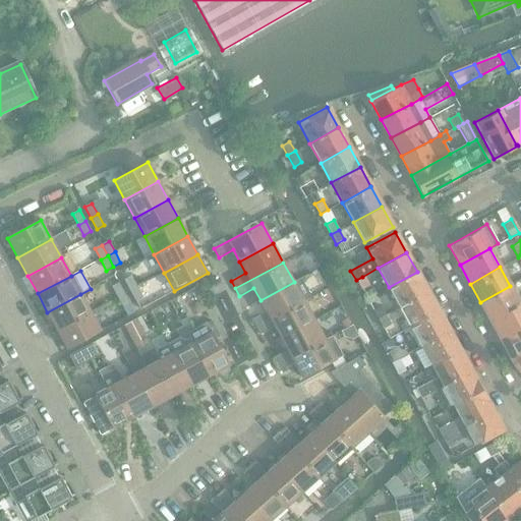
[(389,287),(399,307),(427,291),(417,272),(389,287)]
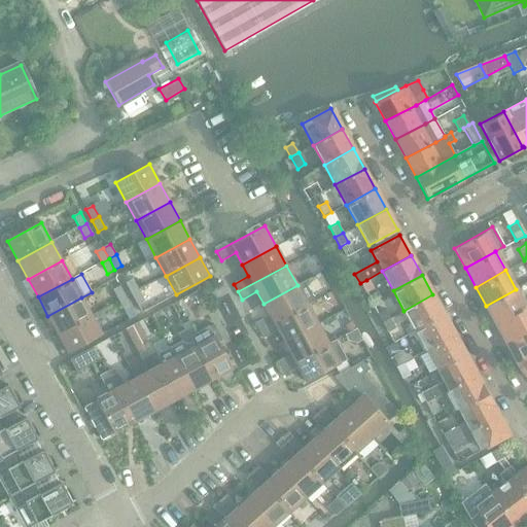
[(133,279),(126,283),(132,294),(139,290),(133,279)]
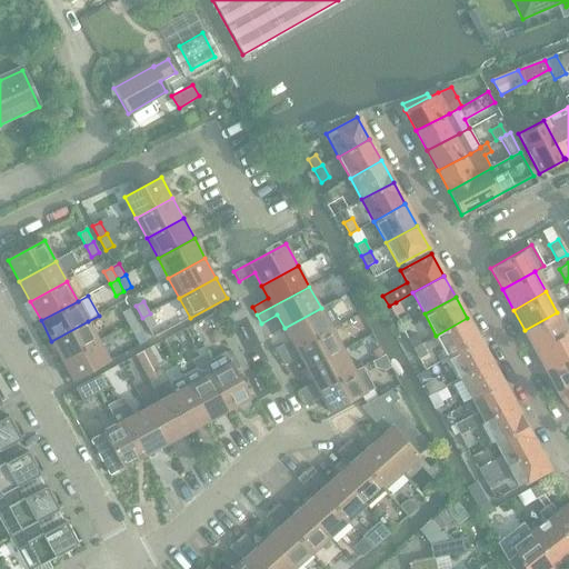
[(389,306),(395,317),(401,312),(396,302),(389,306)]
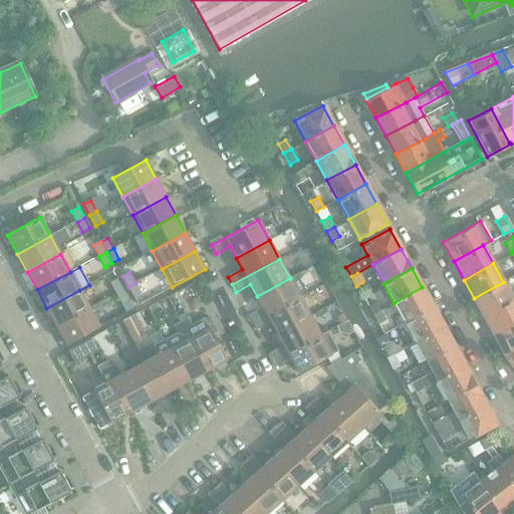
[(263,307),(249,315),(253,322),(300,297),(290,278),(257,296),(263,307)]
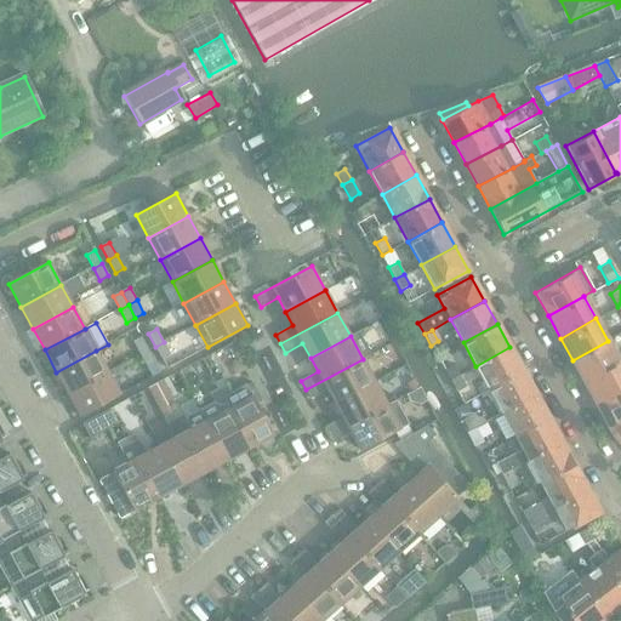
[(142,337),(134,342),(140,354),(148,349),(142,337)]
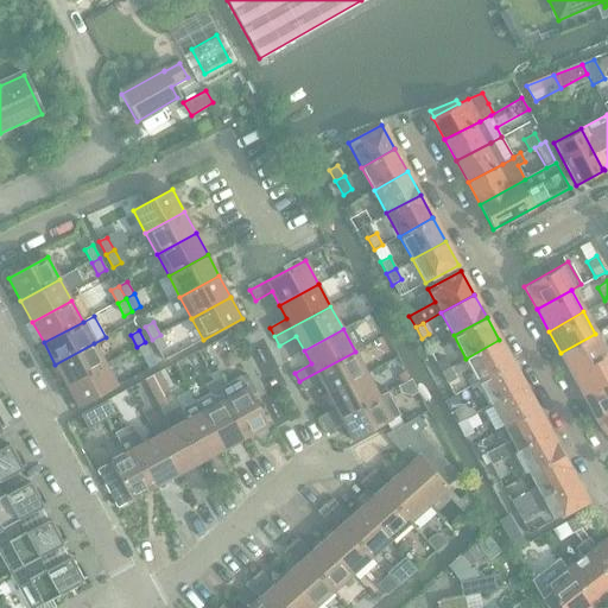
[(561,353),(572,374),(607,355),(595,334),(561,353)]
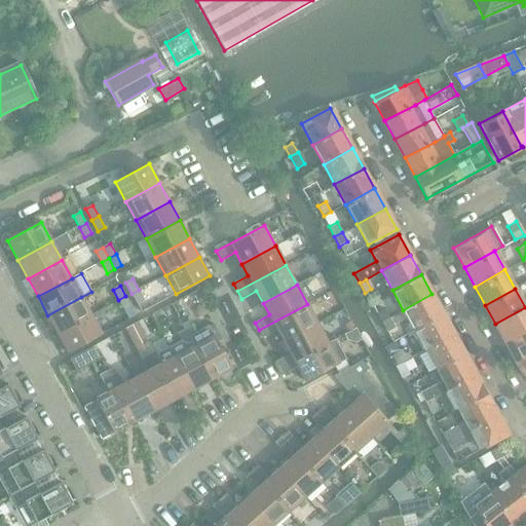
[(132,294),(142,312),(149,309),(139,290),(132,294)]
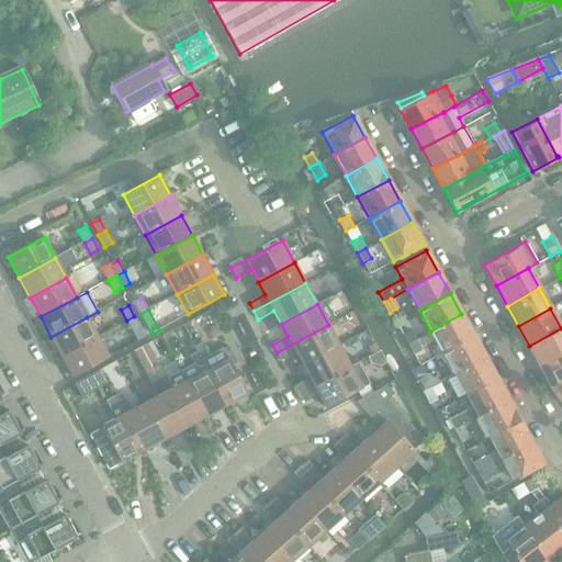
[(392,317),(395,323),(405,317),(402,312),(392,317)]
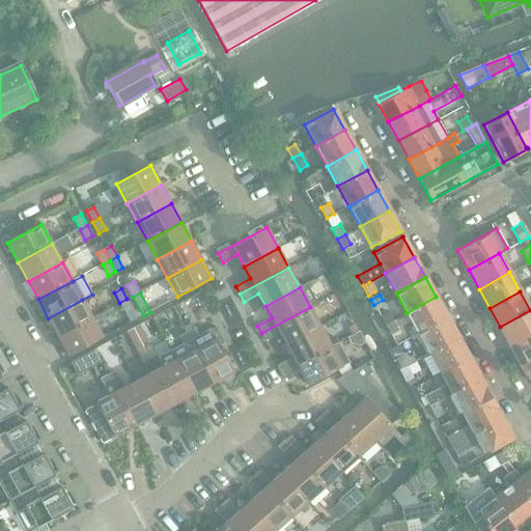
[(407,313),(418,333),(447,316),(436,297),(407,313)]
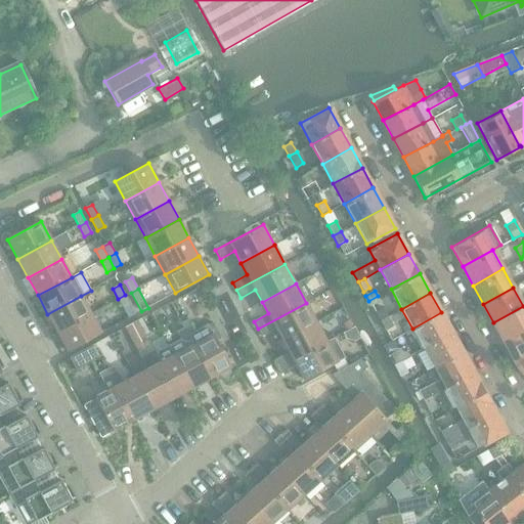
[(124,310),(131,306),(125,295),(118,299),(124,310)]
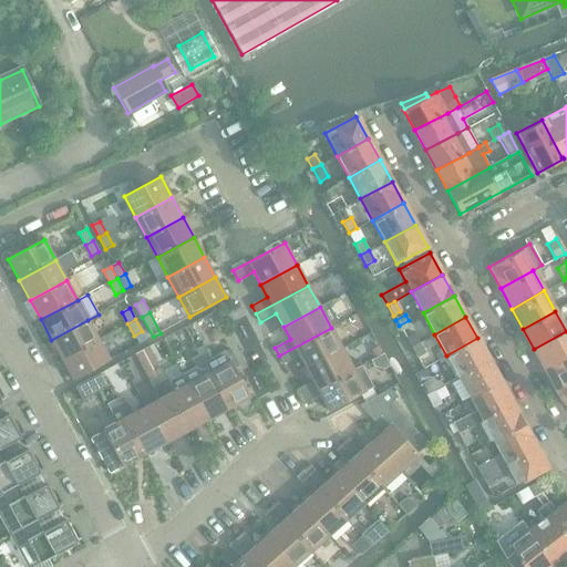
[(51,340),(62,359),(99,339),(88,320),(51,340)]
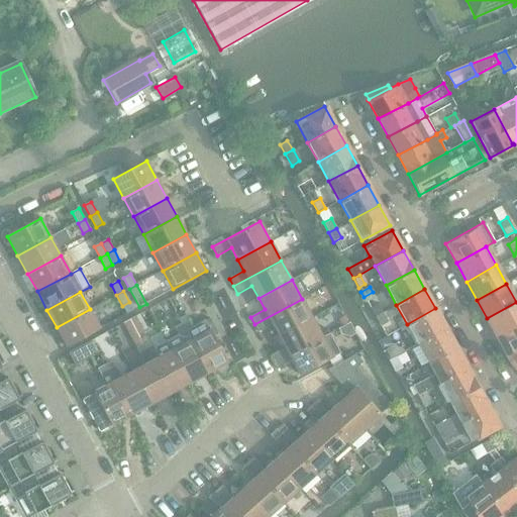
[(259,332),(273,324),(279,336),(312,318),(302,299),(254,324),(259,332)]
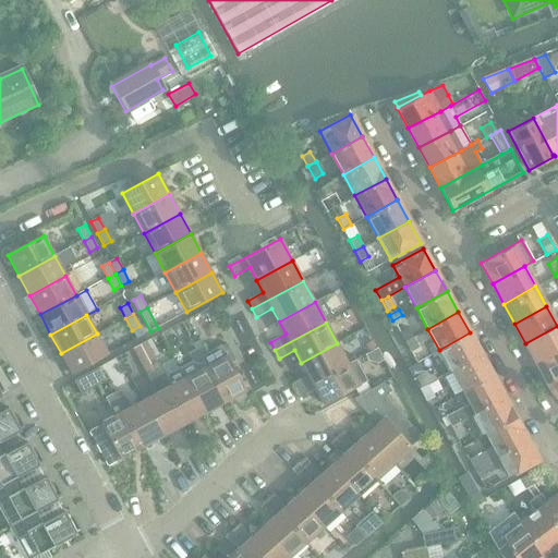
[(525,343),(536,363),(557,351),(557,327),(557,326),(525,343)]
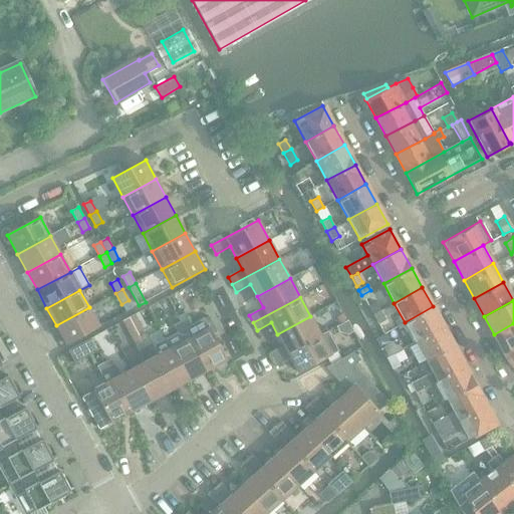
[(375,302),(367,306),(372,315),(379,310),(375,302)]
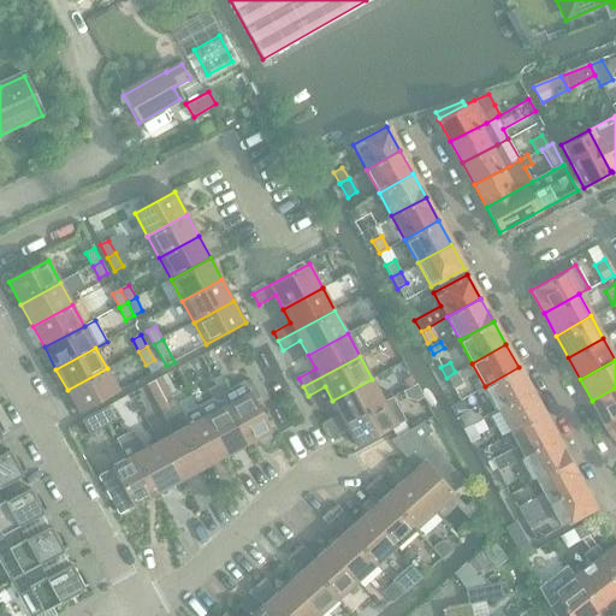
[(485,386),(498,409),(532,391),(519,367),(485,386)]
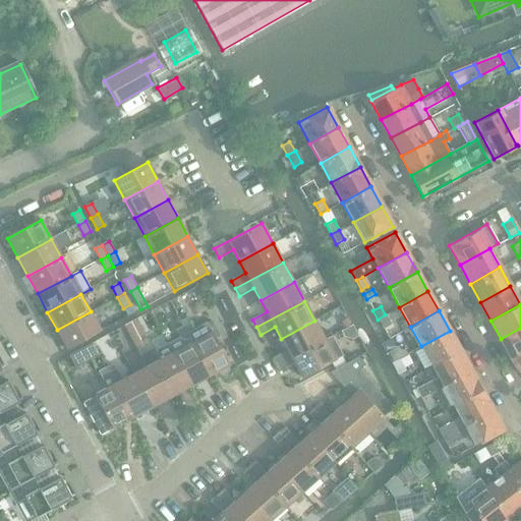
[(67,349),(101,331),(91,311),(57,330),(67,349)]
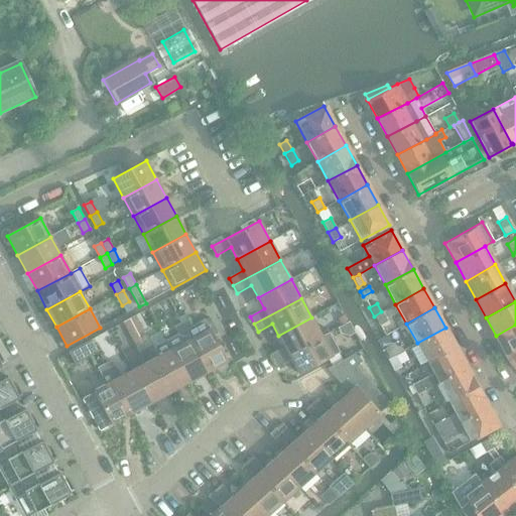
[(379,326),(387,321),(381,311),(374,316),(379,326)]
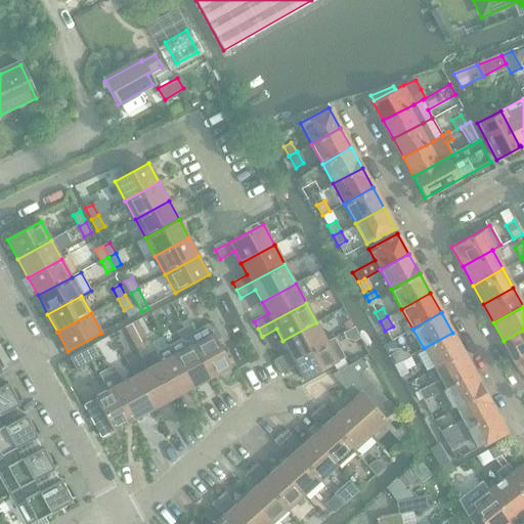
[(137,320),(132,323),(142,343),(147,340),(137,320)]
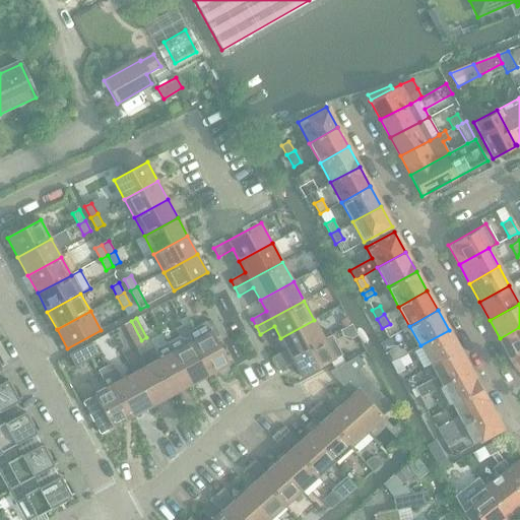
[(286,349),(272,358),(276,365),(324,339),(314,320),(280,338),(286,349)]
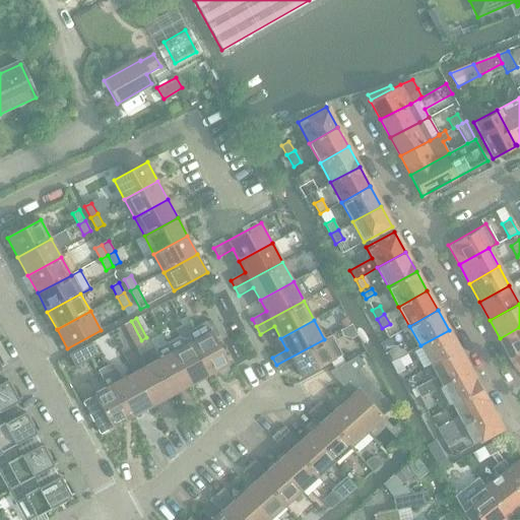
[(230,365),(211,331),(198,338),(190,321),(183,325),(209,375),(230,365)]
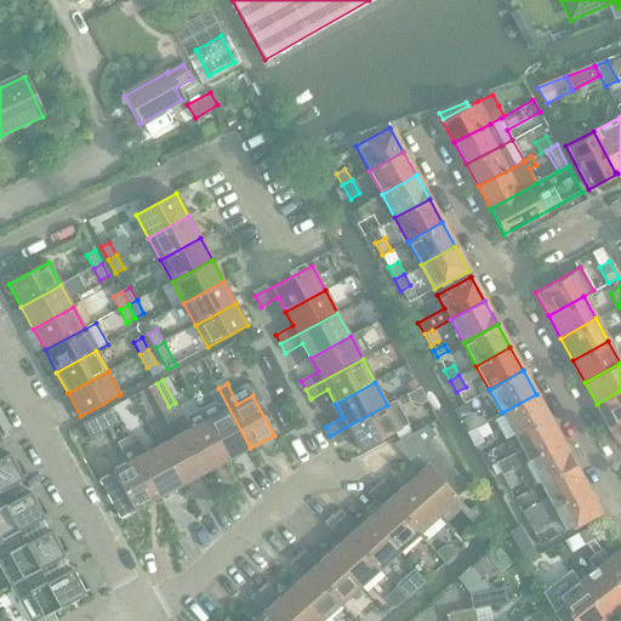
[(210,393),(215,402),(200,410),(227,461),(250,448),(218,388),(210,393)]
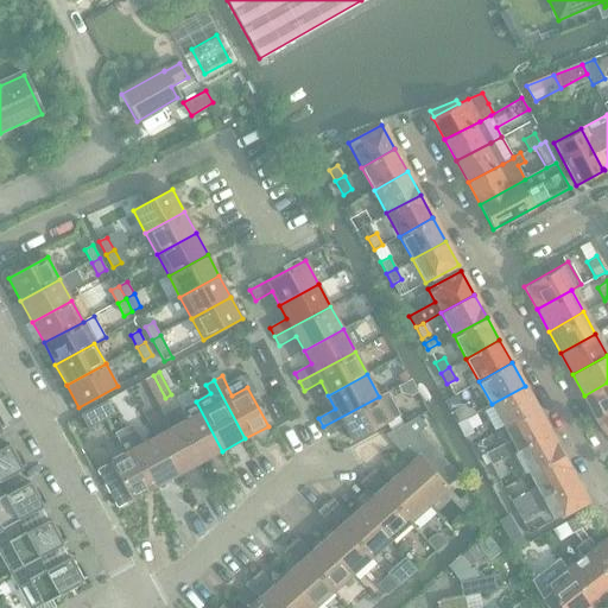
[(607,382),(584,396),(596,417),(607,410),(607,382)]
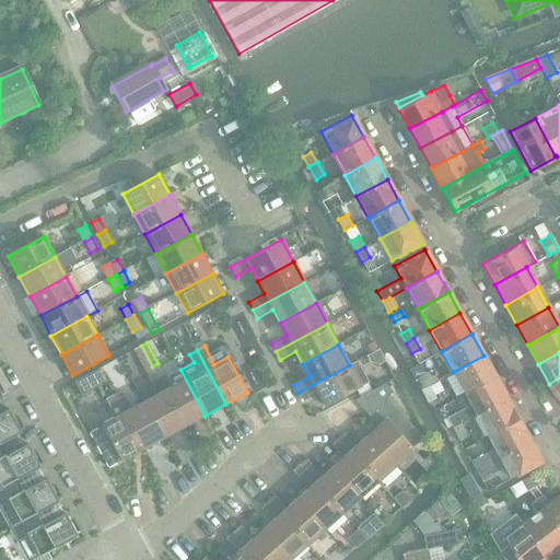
[(453,372),(464,393),(494,376),(483,356),(453,372)]
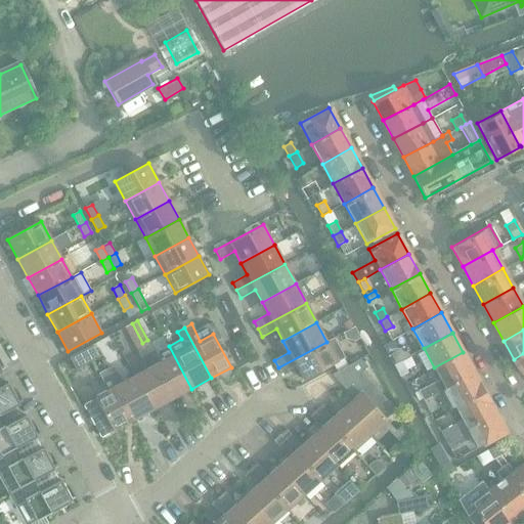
[(282,376),(297,367),(304,380),(345,358),(334,338),(326,342),(278,367),(282,376)]
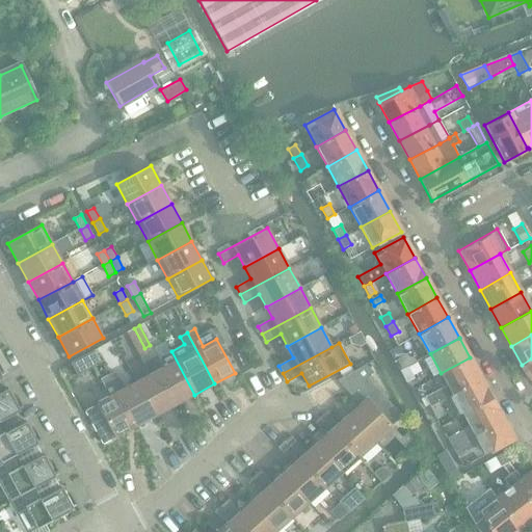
[(95,350),(71,363),(77,375),(102,363),(95,350)]
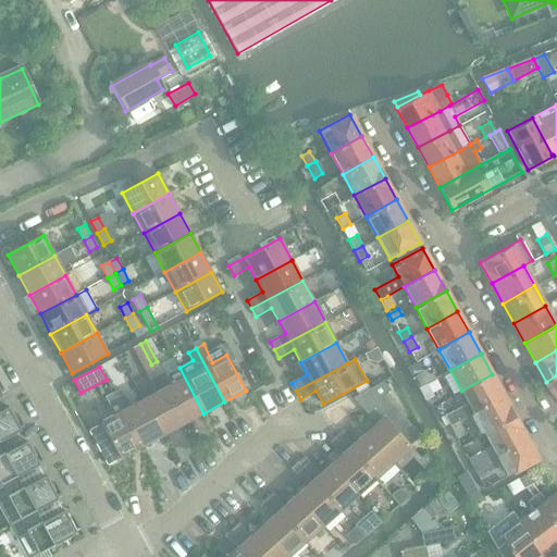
[(166,375),(162,367),(155,371),(183,424),(203,413),(180,368),(166,375)]
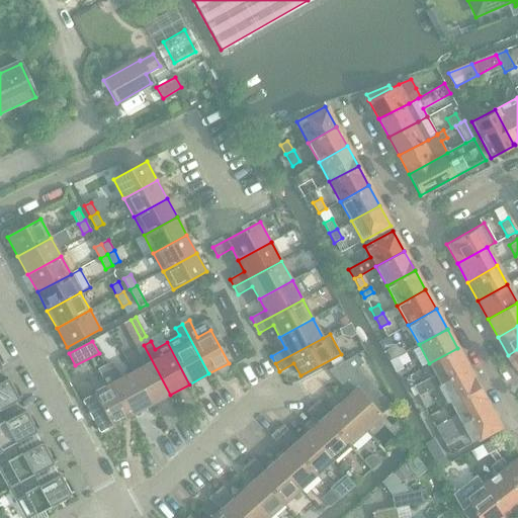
[(137,349),(146,365),(134,371),(151,405),(170,395),(144,345),(137,349)]
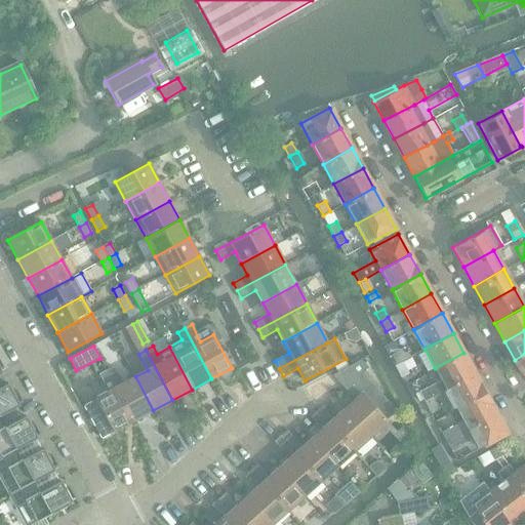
[(396,364),(402,361),(409,357),(408,354),(399,351),(391,355),(396,364)]
